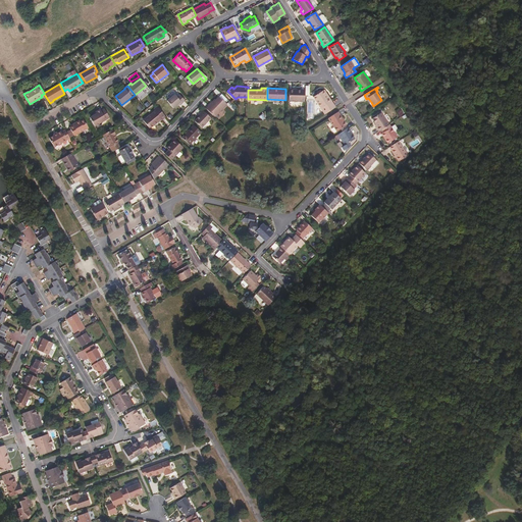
[(305,101),(305,89),(293,89),(293,91),(289,91),(289,101),(305,101)]
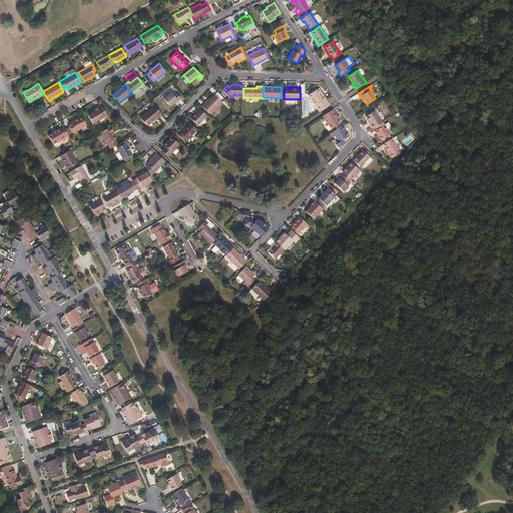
[(319,112),(330,105),(326,98),(324,99),(317,88),(307,95),(319,112)]
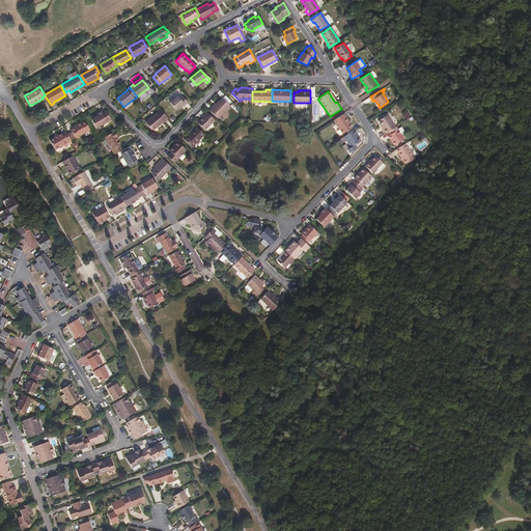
[(335,103),(337,102),(330,91),(328,91),(335,103)]
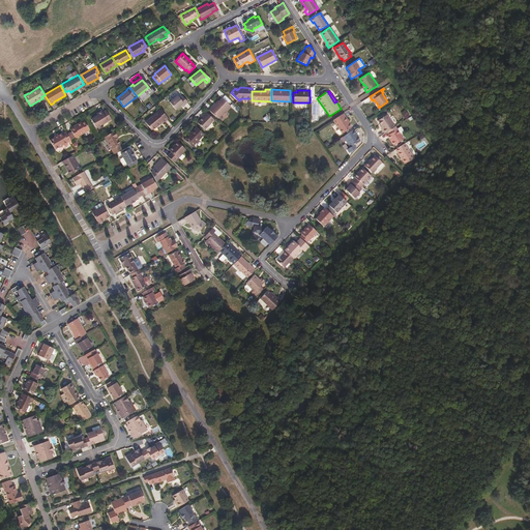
[(183,104),(184,105),(187,102),(182,96),(179,99),(177,96),(169,102),(175,110),(179,107),(183,104)]
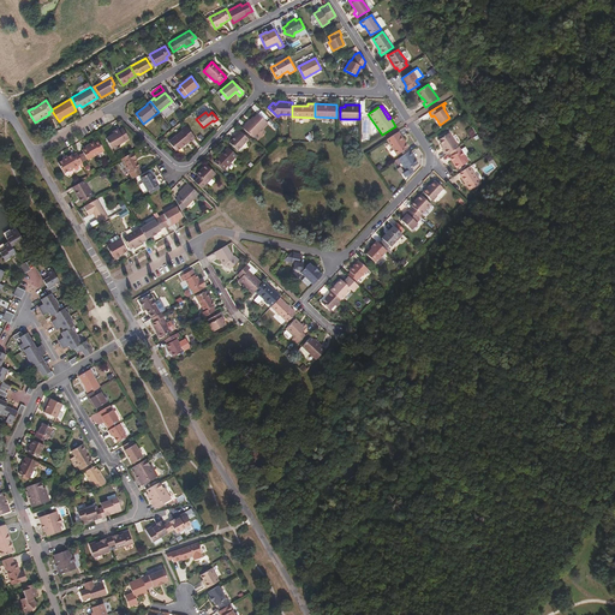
[(244,127),(254,138),(268,123),(258,114),(255,118),(251,121),(250,120),(244,127)]
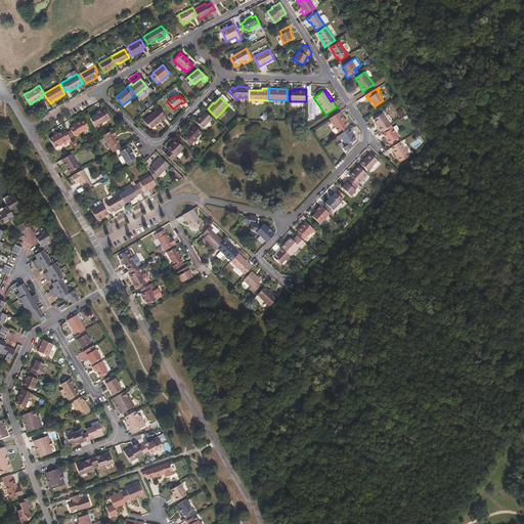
[(149,129),(158,123),(158,122),(165,116),(158,107),(155,110),(155,112),(143,121),(149,129)]
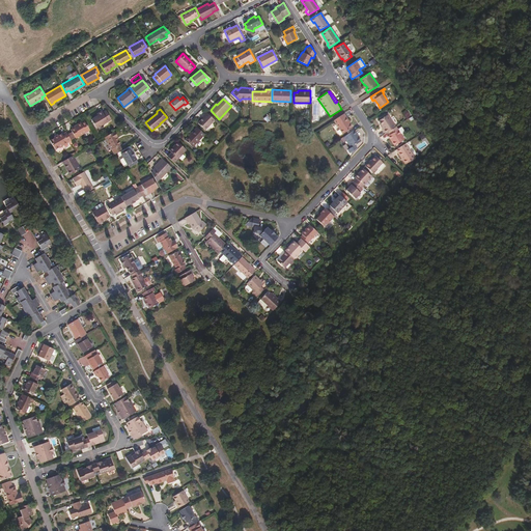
[(112,119),(107,111),(103,113),(103,112),(99,114),(99,116),(92,120),(96,129),(112,119)]
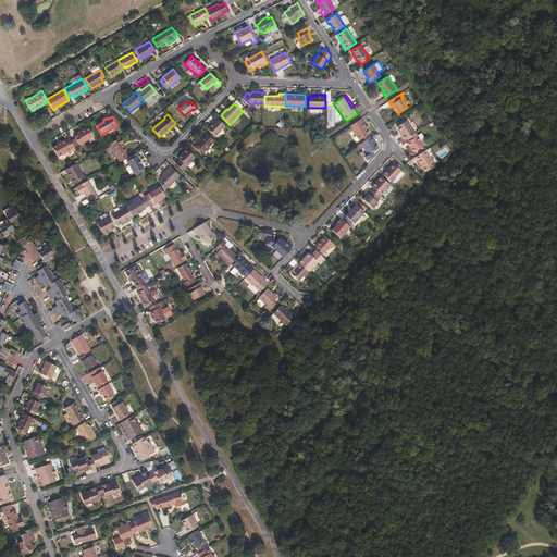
[(222,122),(224,121),(221,119),(220,120),(217,118),(213,121),(215,122),(209,130),(215,136),(226,125),(225,125),(222,122)]
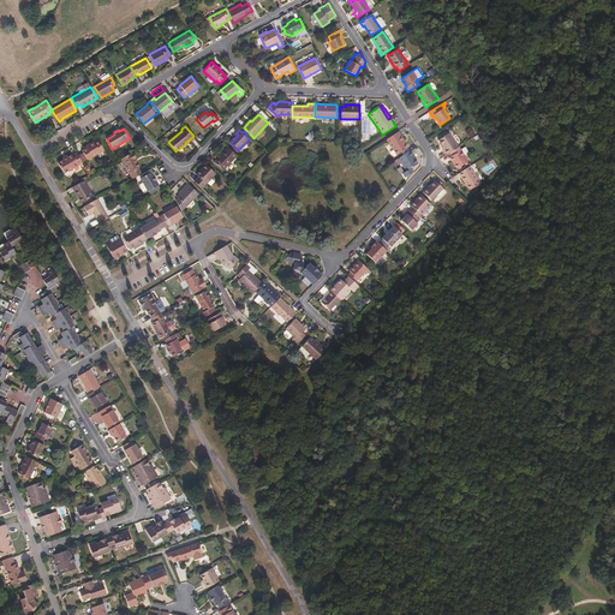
[(399,131),(387,139),(396,155),(407,148),(405,143),(402,141),(404,138),(399,131)]
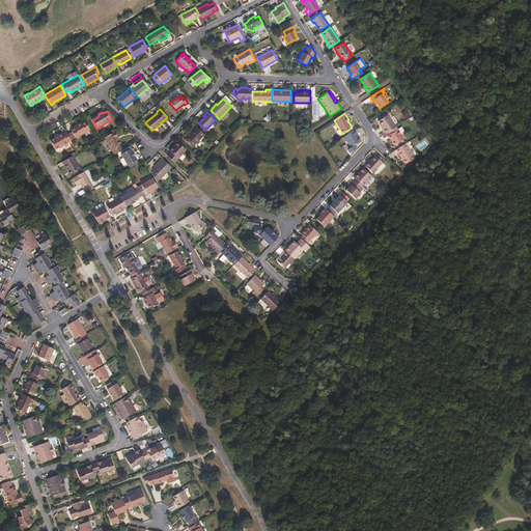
[(383,130),(385,133),(388,131),(394,128),(387,115),(379,120),(382,124),(384,129),(383,129),(383,130)]
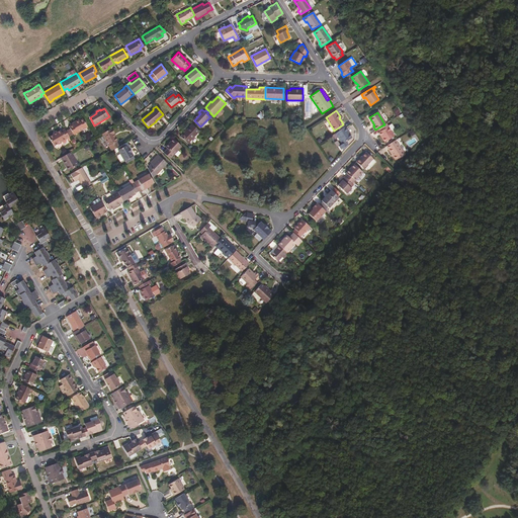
[(76,123),(73,124),(70,126),(75,135),(88,126),(83,119),(80,121),(79,119),(75,122),(76,123)]
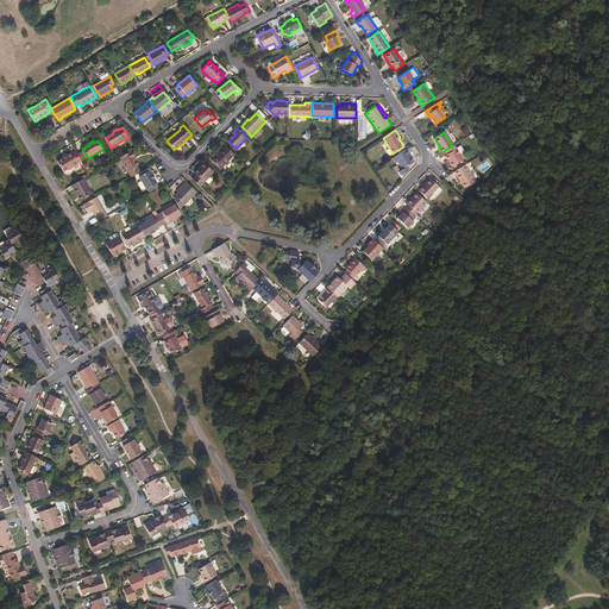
[(225,164),(236,154),(227,145),(220,152),(220,154),(219,155),(218,155),(214,159),(221,167),(224,164),(225,164)]
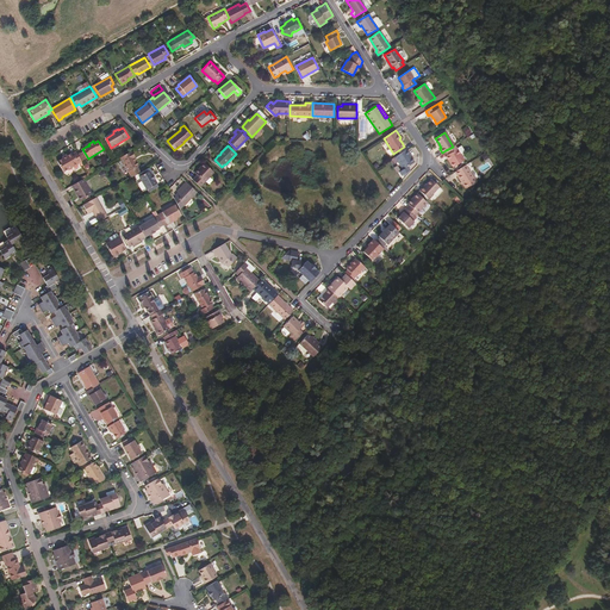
[(453,147),(446,150),(448,154),(447,155),(449,159),(449,160),(453,167),(465,160),(460,154),(456,148),(455,145),(453,147)]
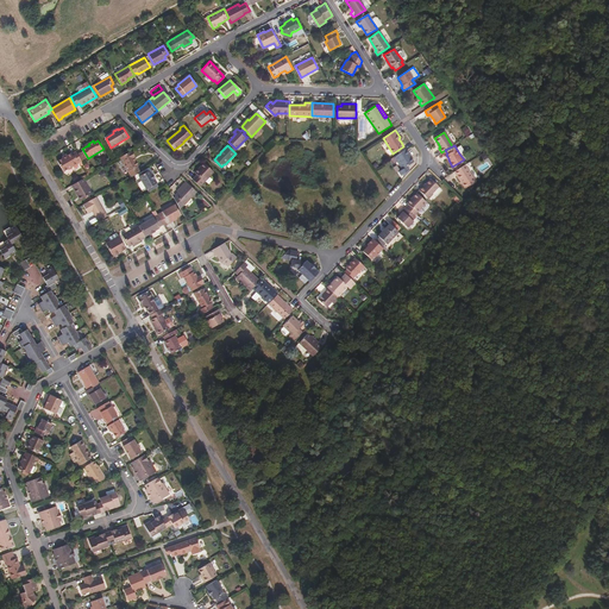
[(406,150),(394,157),(402,169),(399,170),(401,175),(409,170),(407,167),(412,163),(409,158),(410,157),(406,150)]
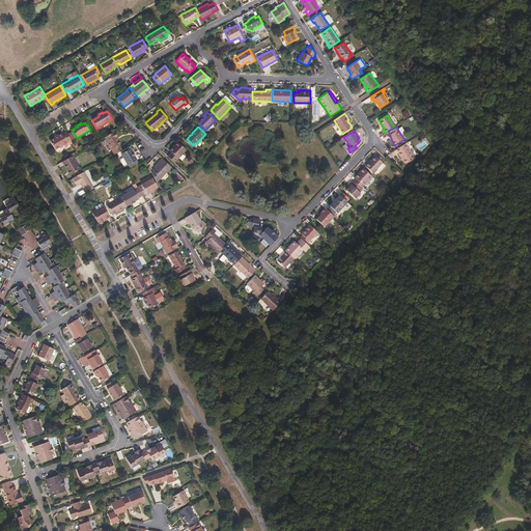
[(72,140),(66,132),(62,135),(62,134),(59,135),(55,137),(50,140),(55,149),(58,147),(59,147),(62,146),(62,145),(64,144),(64,145),(67,143),(72,140)]
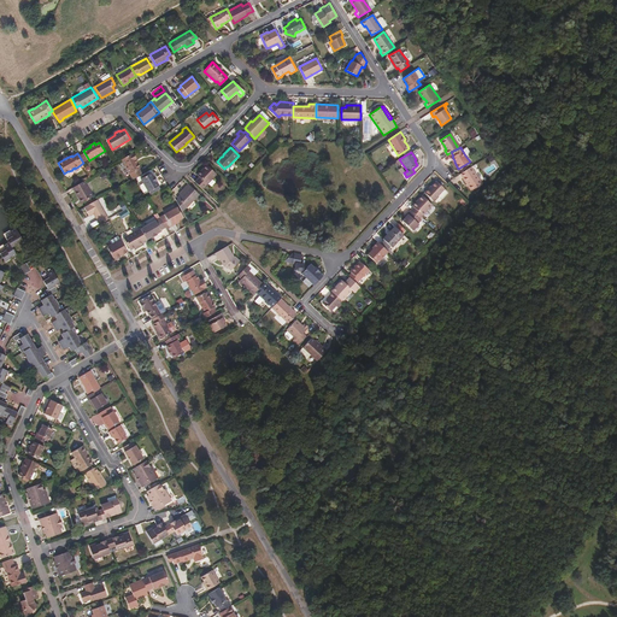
[(133,178),(142,174),(139,169),(140,168),(137,164),(135,159),(136,158),(133,153),(122,159),(133,178)]
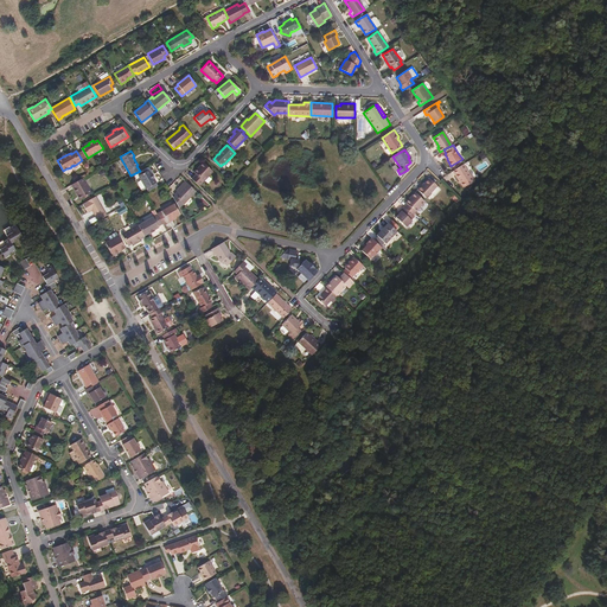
[(193,178),(200,185),(213,171),(204,161),(198,167),(199,170),(197,173),(193,178)]
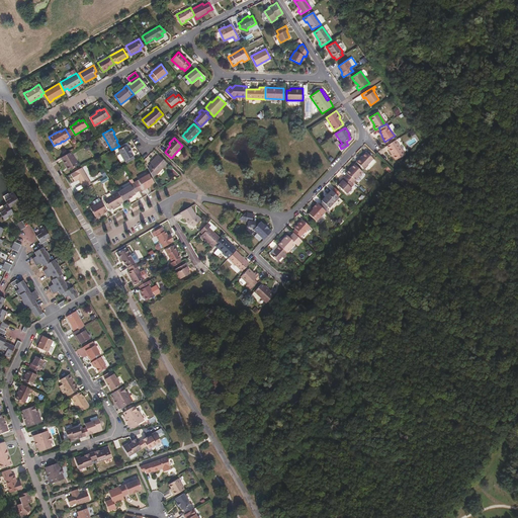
[(396,140),(386,146),(389,149),(390,149),(394,155),(393,156),(396,160),(405,154),(396,140)]
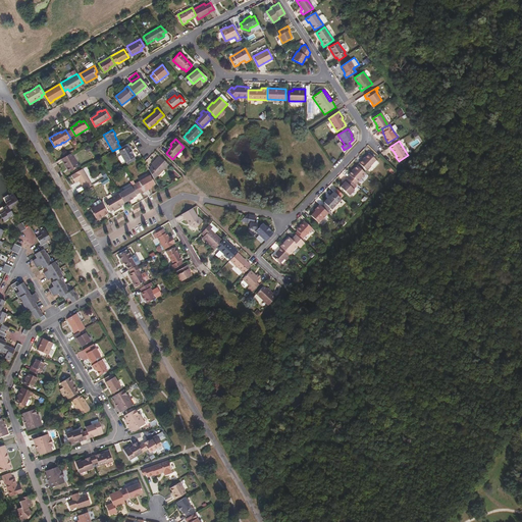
[(120,165),(134,157),(135,157),(133,154),(134,153),(131,149),(129,149),(127,146),(113,154),(120,165)]
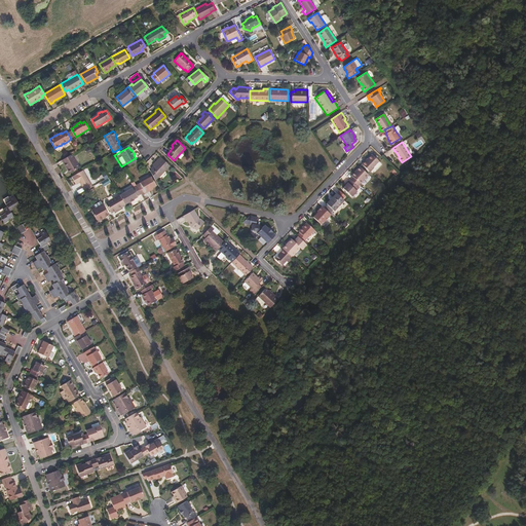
[(72,154),(62,160),(67,170),(69,168),(71,172),(79,166),(72,154)]
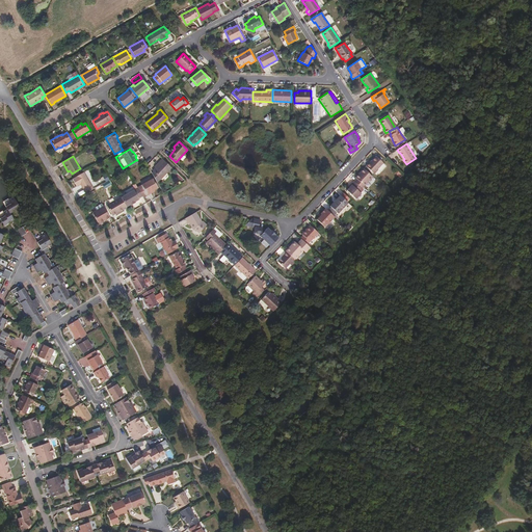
[(376,156),(367,165),(374,174),(378,169),(377,168),(383,163),(383,162),(376,156)]
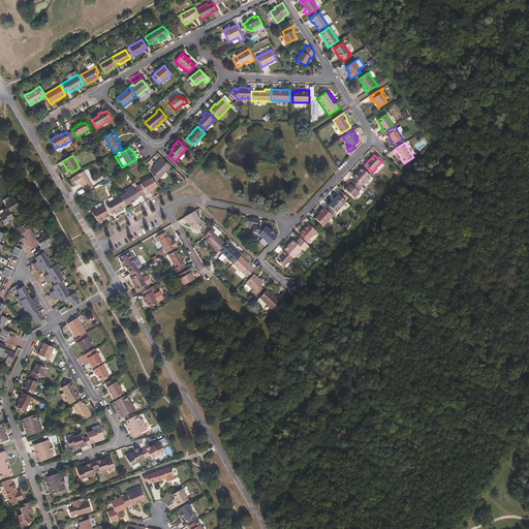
[(160,178),(170,166),(161,158),(158,160),(159,162),(154,167),(152,169),(153,170),(160,178)]
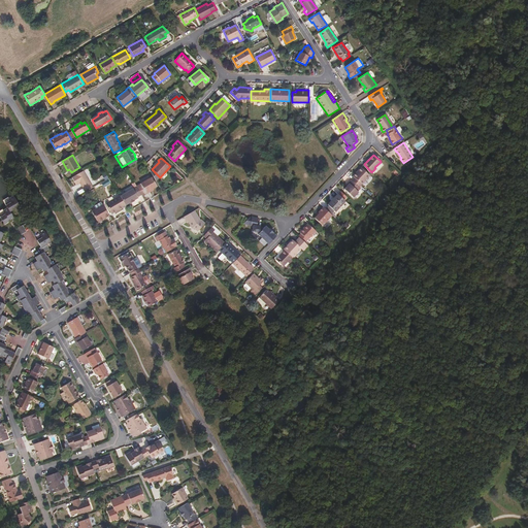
[(124,169),(137,162),(135,159),(122,167),(124,169)]
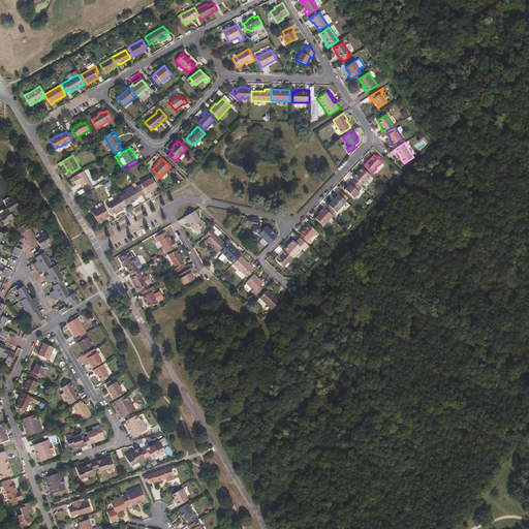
[(354,177),(352,180),(360,187),(362,185),(371,175),(363,167),(356,173),(358,174),(354,177)]
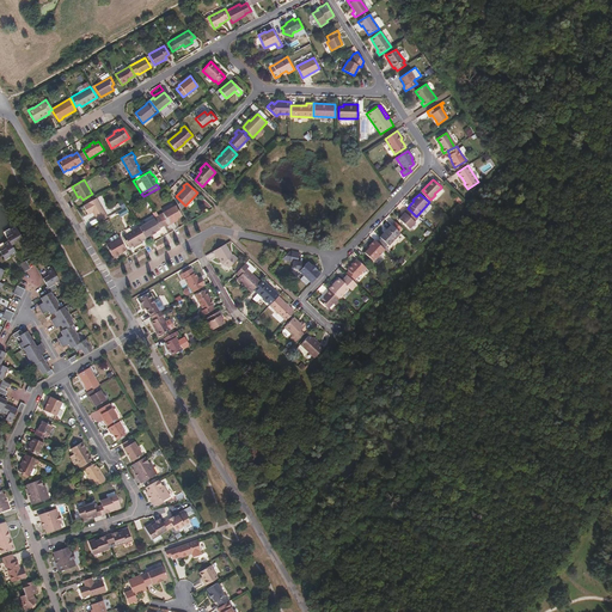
[(176,200),(181,209),(185,206),(177,197),(176,200)]
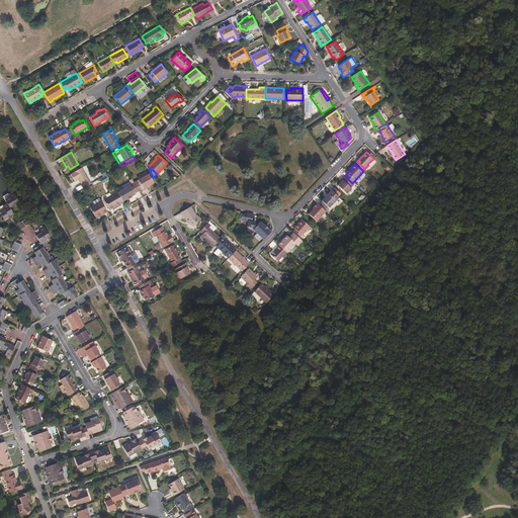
[(78,179),(84,188),(91,184),(82,168),(71,174),(75,181),(78,179)]
